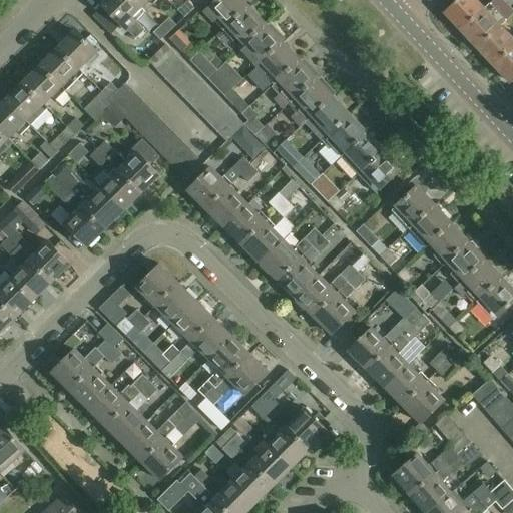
[(147,12),(135,0),(111,0),(105,6),(122,23),(137,38),(146,29),(138,21),(147,12)]
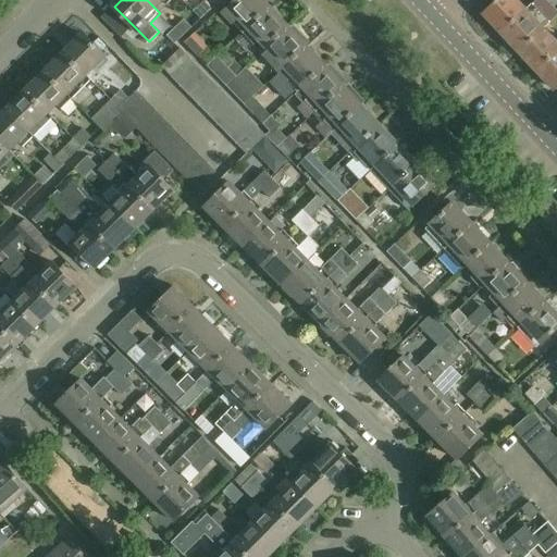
[(147,0),(160,13),(173,0),(147,0)]
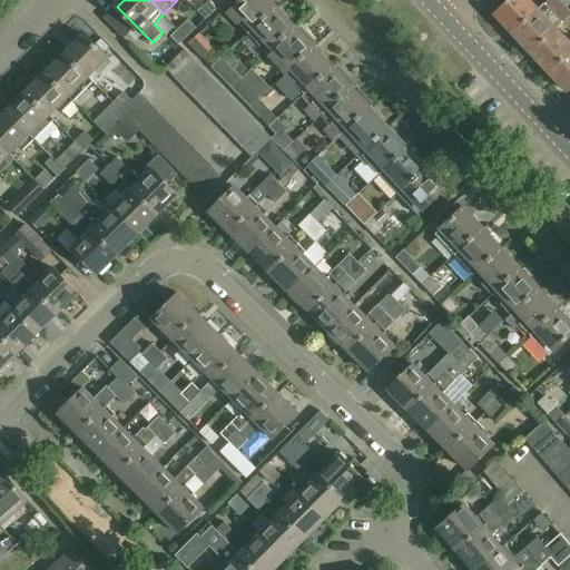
[(248,33),(276,8),(268,0),(243,0),(229,12),(239,23),(248,33)]
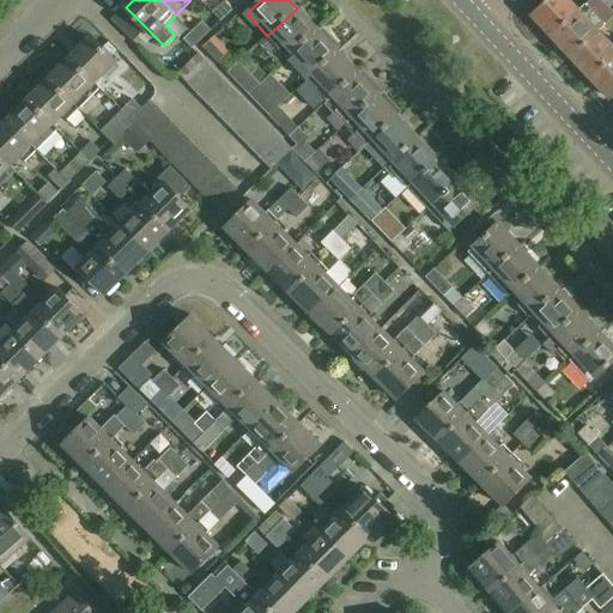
[(568,0),(546,0),(532,14),(552,36),(578,12),(578,11),(568,0)]
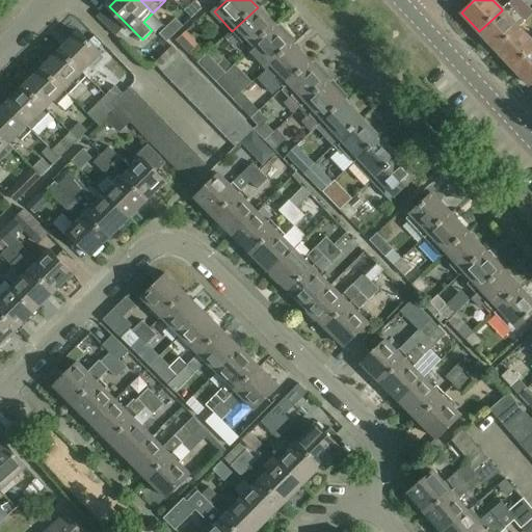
[(185,10),(193,18),(203,9),(194,1),(185,10)]
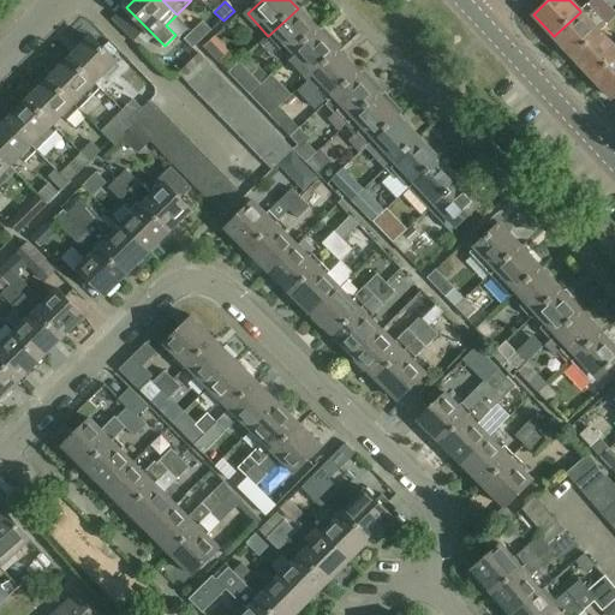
[(573,57),(573,58),(601,33),(607,25),(587,5),(580,11),(580,12),(554,36),(561,45),(559,47),(569,60),(573,57)]
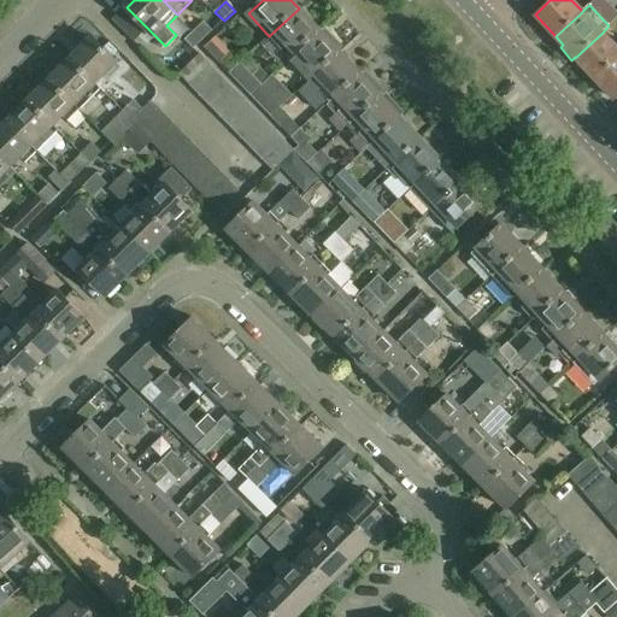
[(269,36),(291,58),(319,30),(299,9),(269,36)]
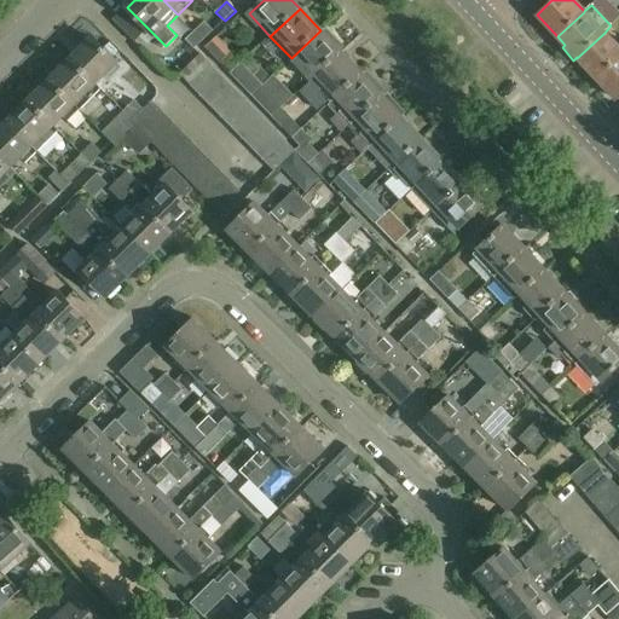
[(204,21),(194,32),(203,40),(214,30),(204,21)]
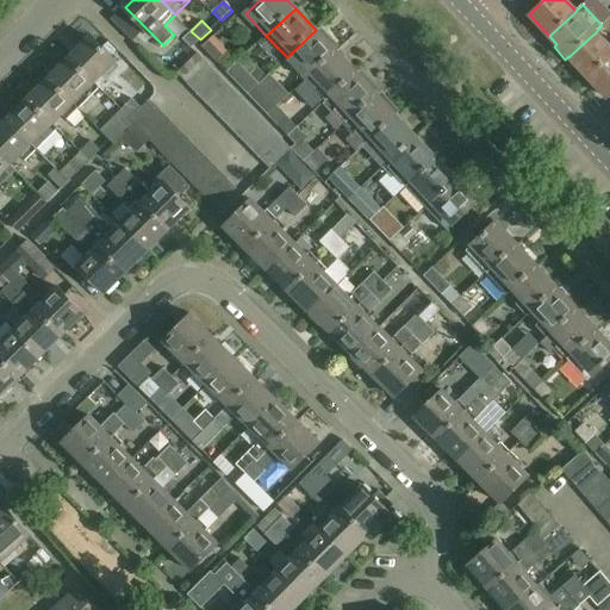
[(287,57),(306,79),(312,73),(336,51),(335,50),(338,47),(329,36),(324,39),(316,30),(287,57)]
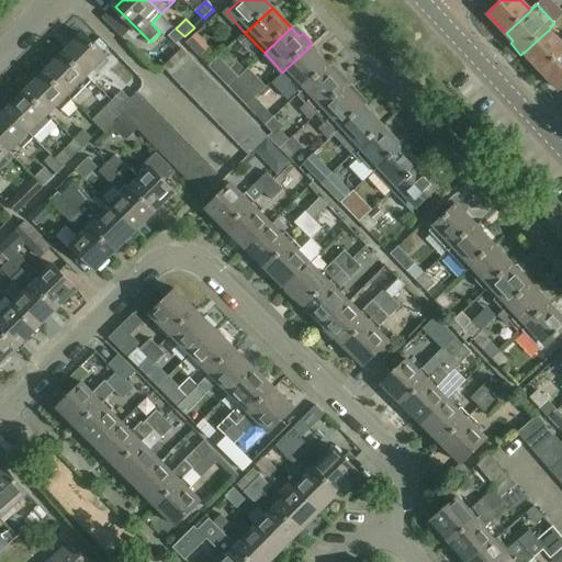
[(184,36),(176,29),(169,35),(177,44),(184,36)]
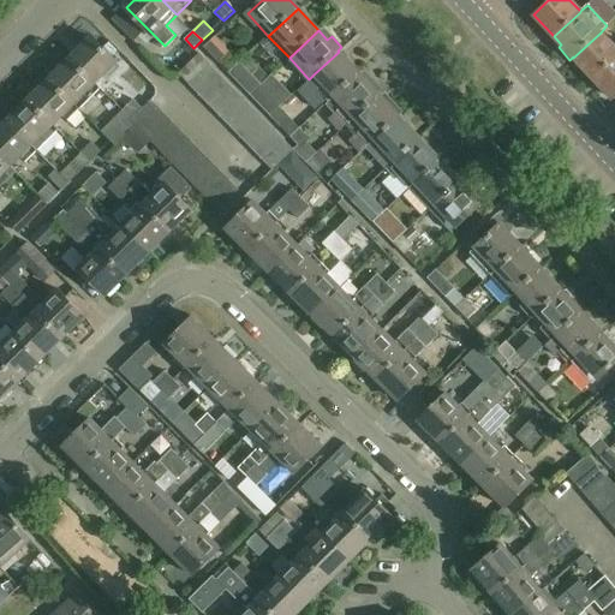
[(573,58),(593,78),(614,57),(614,48),(601,33),(573,58)]
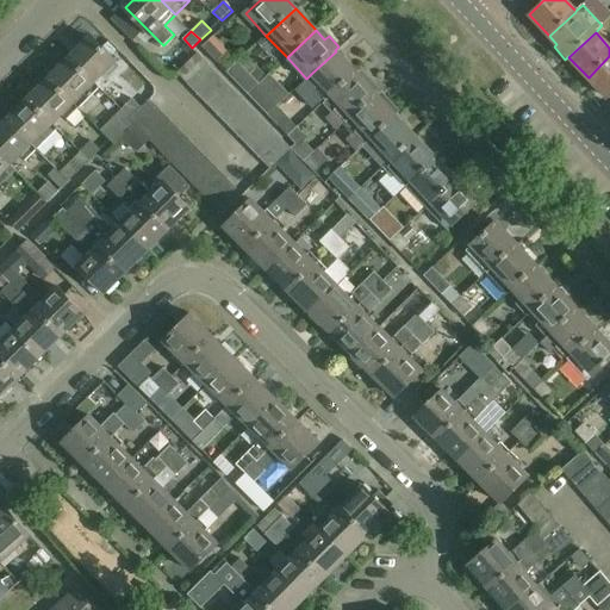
[(92,38),(70,58),(98,86),(99,87),(119,67),(92,38)]
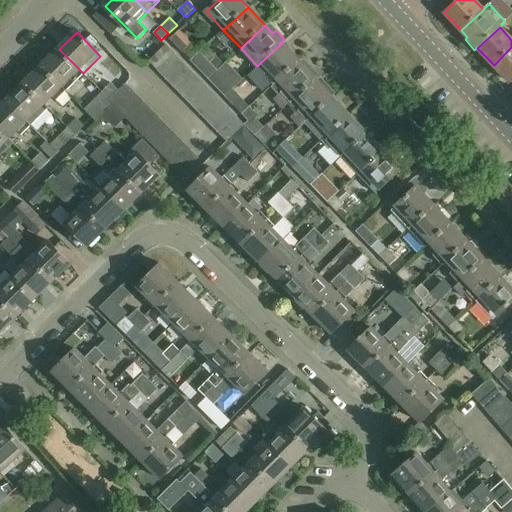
[(190,45),(178,32),(171,38),(171,40),(172,42),(182,52),(190,45)]
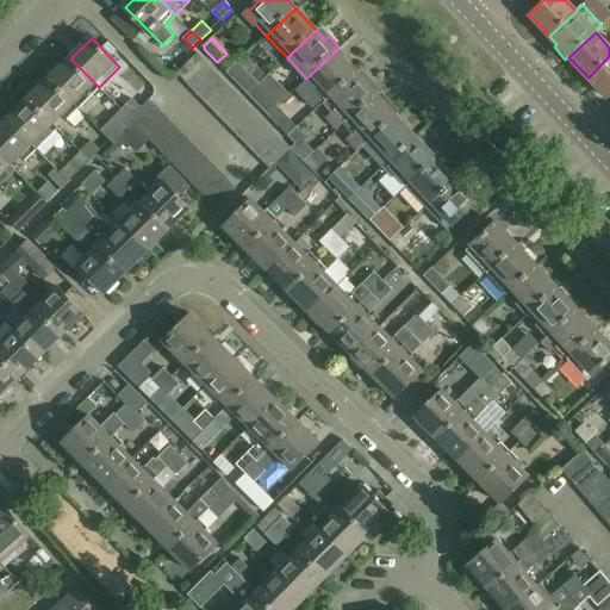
[(315,88),(327,100),(356,73),(336,51),(312,73),(322,82),(315,88)]
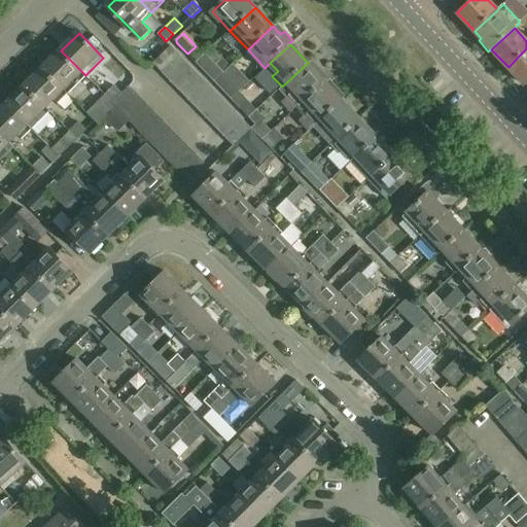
[(171,46),(153,63),(163,73),(180,56),(171,46)]
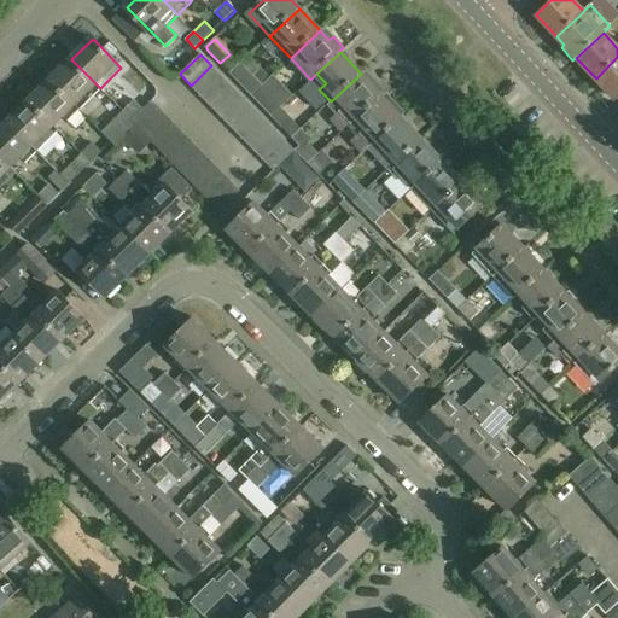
[(617,99),(617,58),(595,80),(616,101),(617,99)]
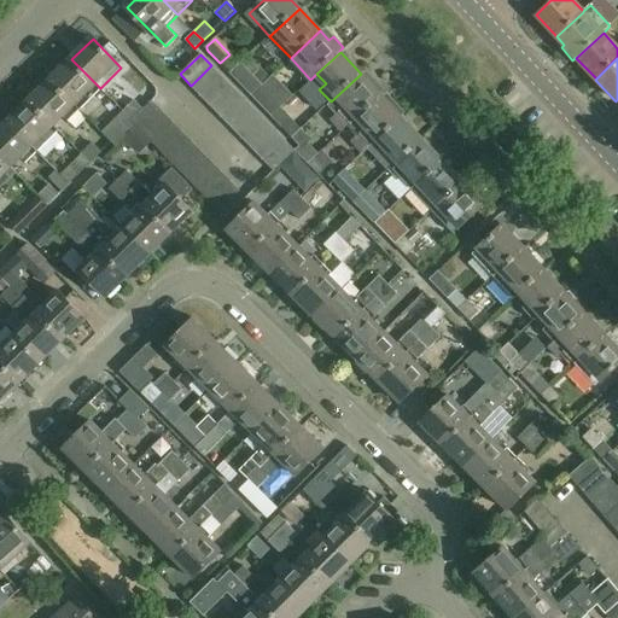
[(71,59),(51,81),(77,109),(99,87),(71,59)]
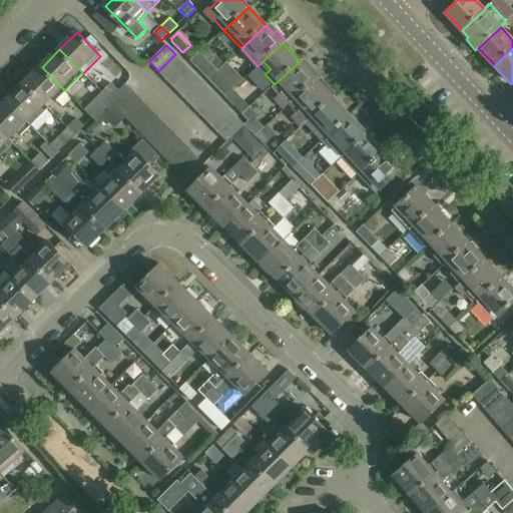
[(199,51),(190,60),(208,78),(218,70),(199,51)]
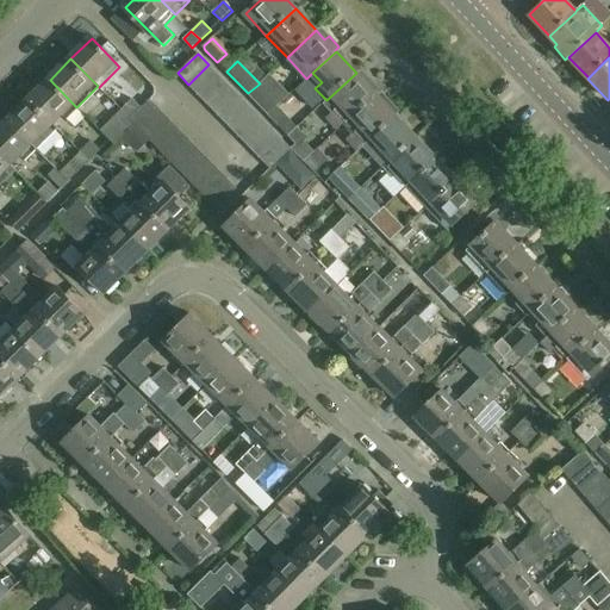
[(188,85),(199,95),(219,75),(209,64),(188,85)]
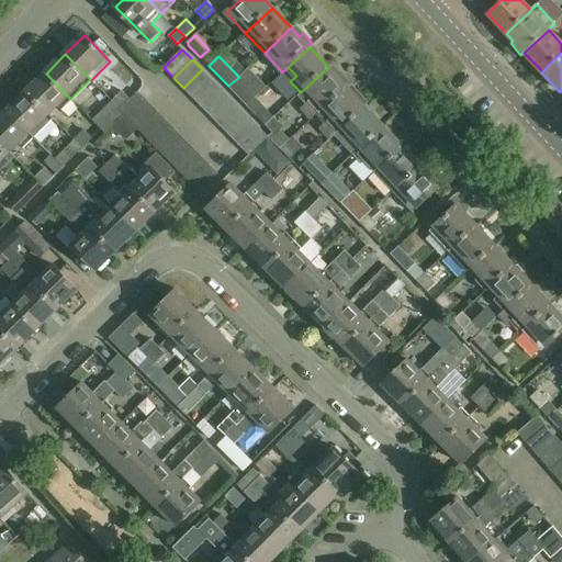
[(328,67),(301,92),(319,112),(346,87),(345,86),(349,82),(340,72),(336,76),(328,67)]
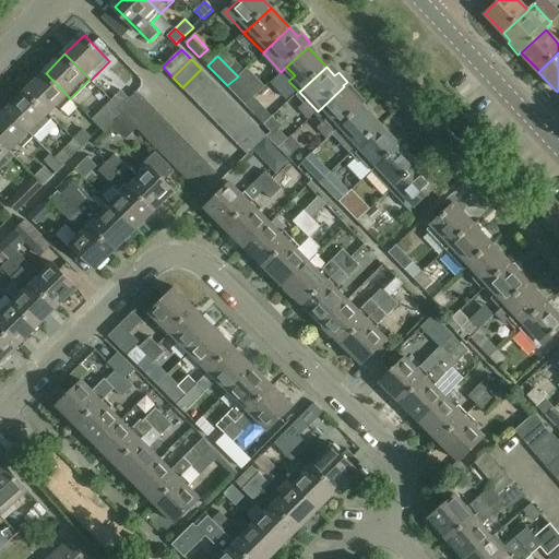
[(182,87),(191,96),(210,78),(201,69),(182,87)]
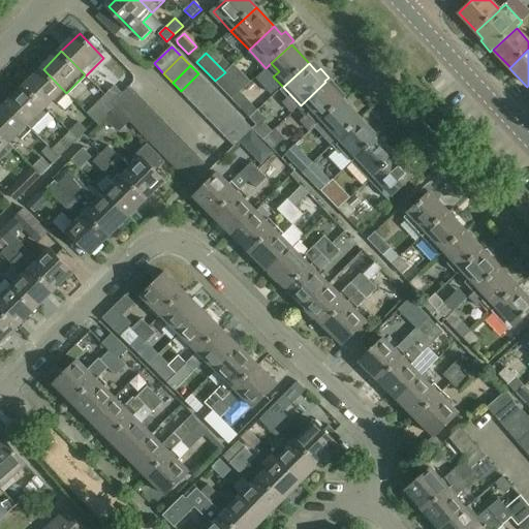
[(43,69),(25,87),(41,103),(50,95),(58,103),(67,94),(66,93),(43,69)]
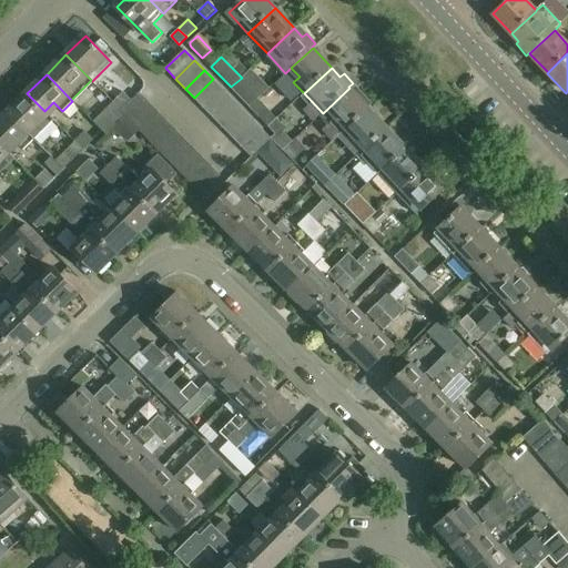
[(231,87),(250,107),(257,99),(260,97),(242,78),(231,87)]
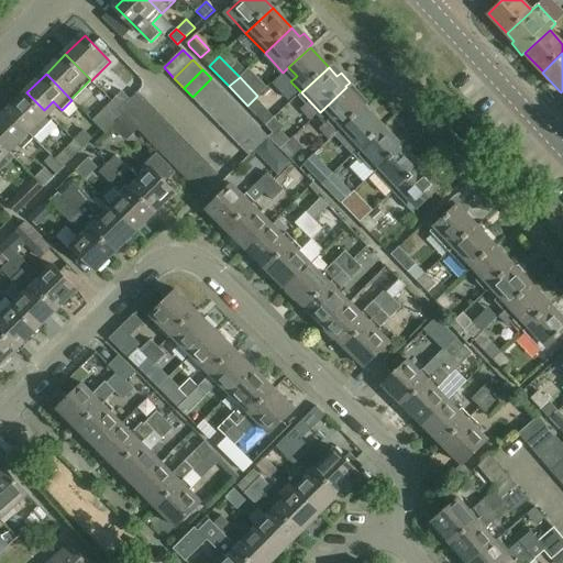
[(192,97),(202,107),(220,88),(211,78),(192,97)]
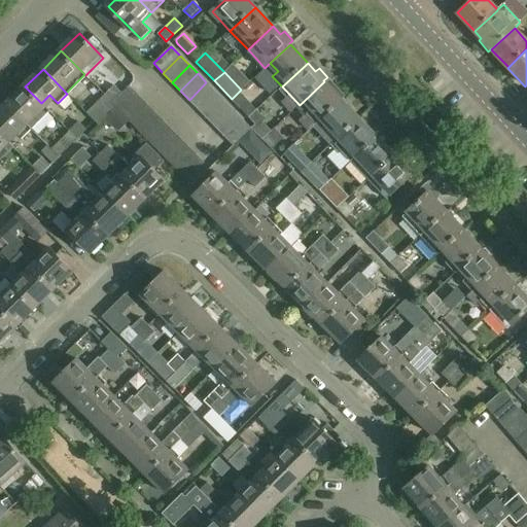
[(331,90),(324,81),(300,105),(316,124),(342,100),(345,96),(336,85),(331,90)]
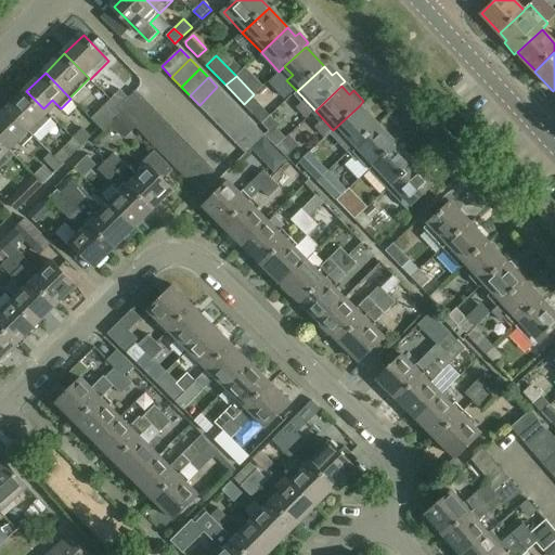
[(199,105),(208,115),(227,97),(217,87),(199,105)]
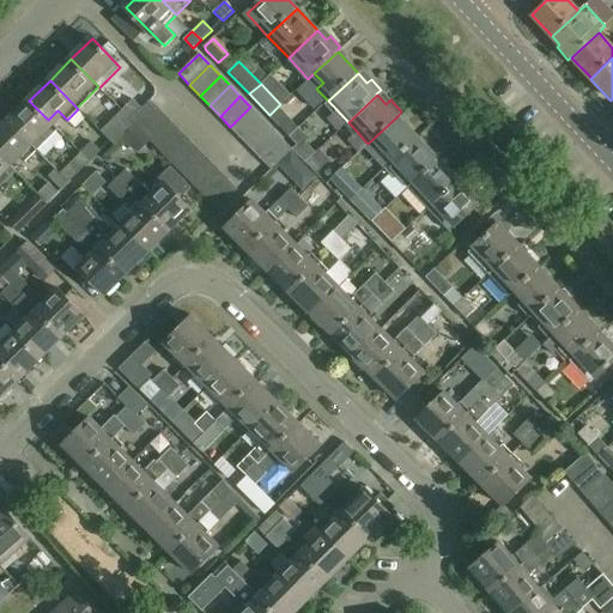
[(289,116),(280,126),(290,135),(308,117),(290,98),(280,108),(289,116)]
